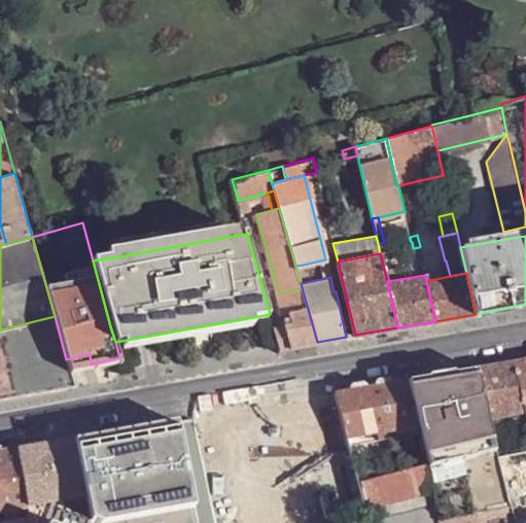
[(284,315),(291,313),(308,309),(302,287),(279,293),(284,315)]
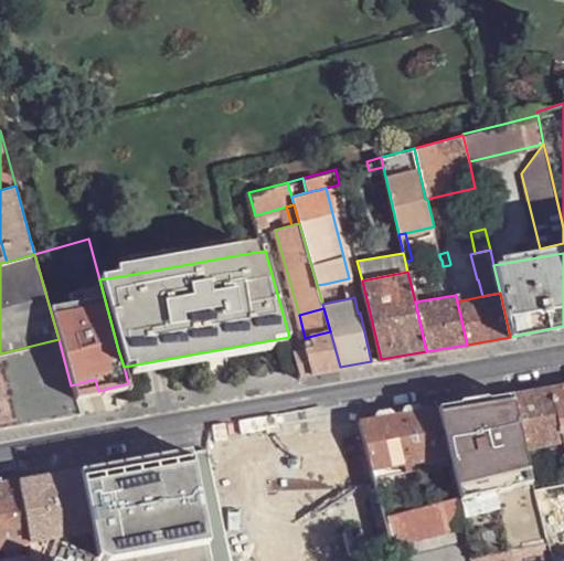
[(330,331),(312,336),(315,345),(332,339),(330,331)]
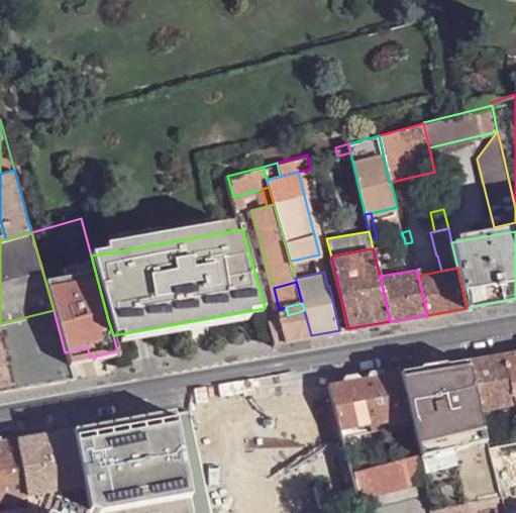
[(0,391),(73,378),(68,364),(65,352),(54,310),(0,323),(0,391)]
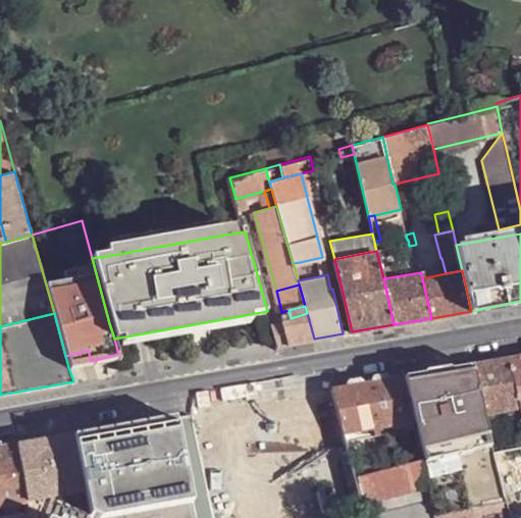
[(314,339),(307,313),(291,318),(281,321),(287,344),(314,339)]
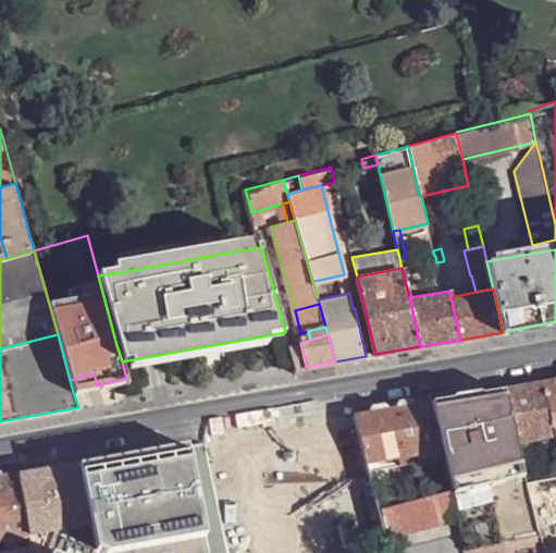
[(300,343),(289,345),(294,358),(296,369),(306,367),(300,343)]
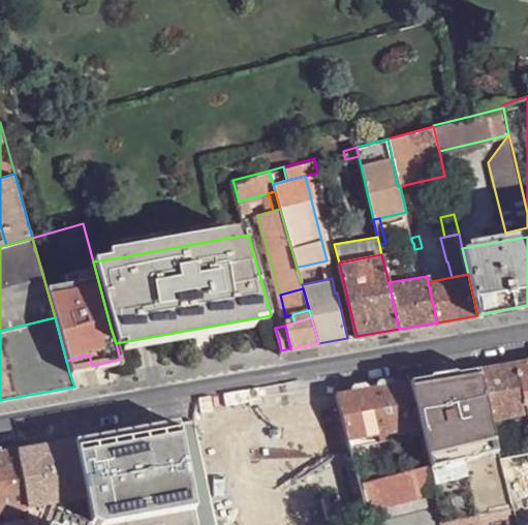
[(66,361),(69,372),(92,366),(89,354),(66,361)]
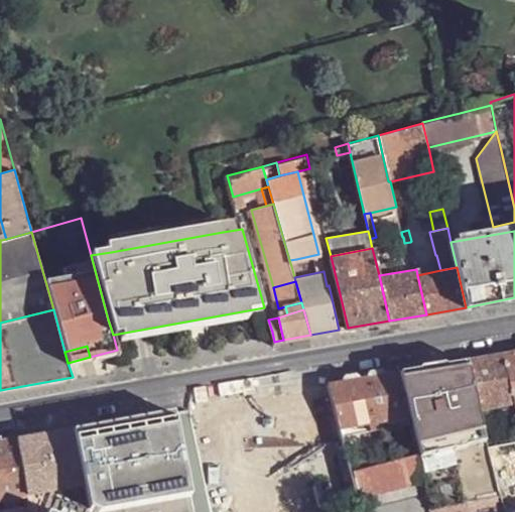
[(514,349),(503,352),(514,398),(514,349)]
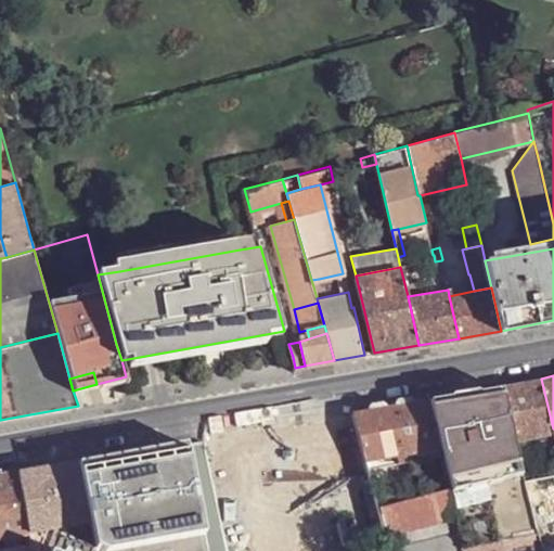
[(553,428),(541,379),(502,385),(517,440),(553,433),(553,428)]
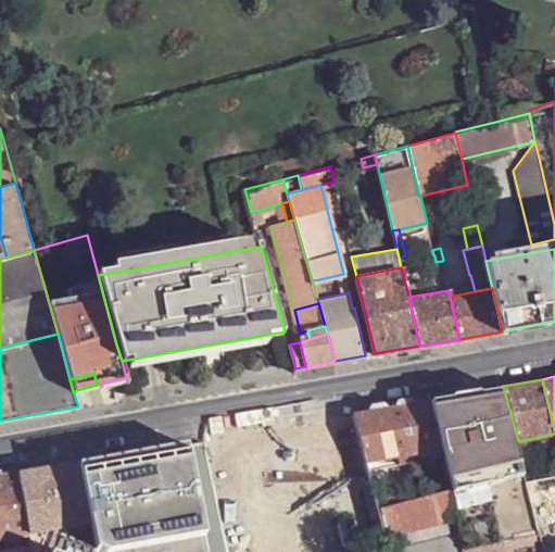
[(503,386),(429,399),(441,446),(443,453),(449,474),(452,488),(527,475),(518,441),(503,386)]
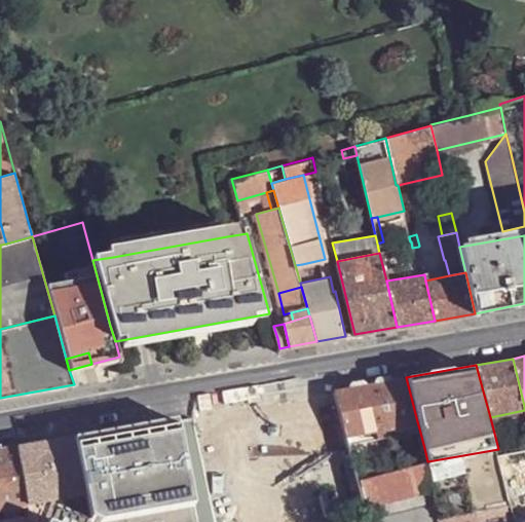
[(406,377),(334,390),(345,434),(417,421),(406,377)]
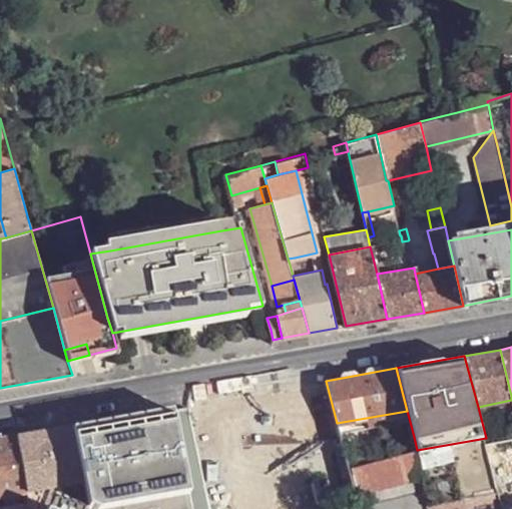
[(326,381),(287,387),(294,411),(318,499),(355,494),(344,450),(339,431),(337,423),(326,381)]
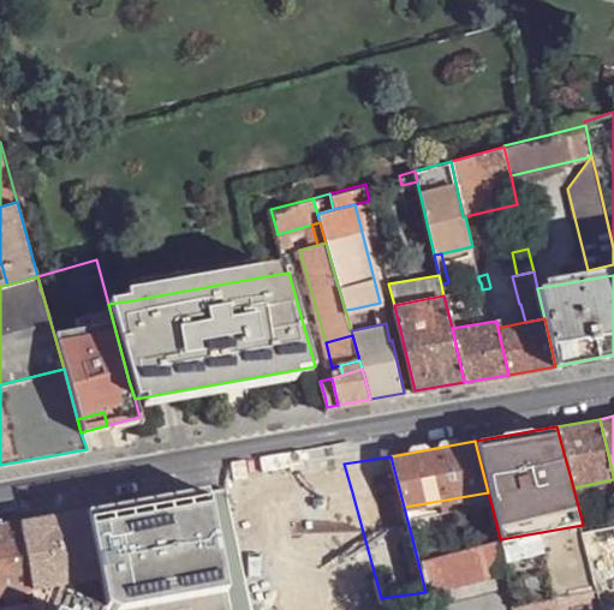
[(383,609),(381,598),(352,492),(344,464),(328,467),(308,471),(286,474),(293,507),(307,566),(314,594),(317,609),(383,609)]
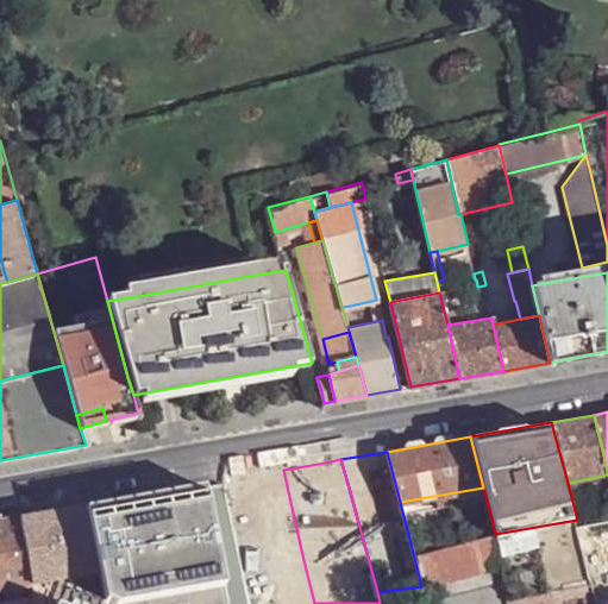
[(259,568),(304,560),(290,502),(283,470),(257,474),(263,501),(244,504),(256,557),(259,568)]
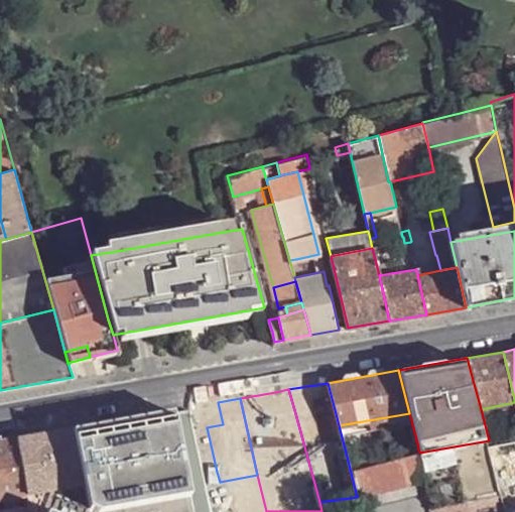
[(194,511),(175,409),(73,427),(85,483),(89,504),(68,497),(52,493),(47,502),(43,511),(194,511)]
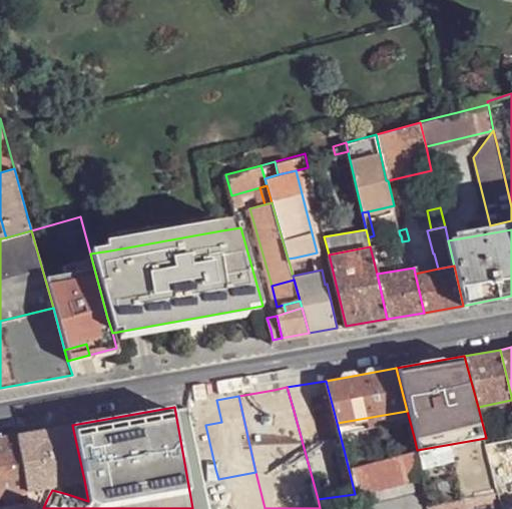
[(409,418),(407,411),(337,423),(339,431),(409,418)]
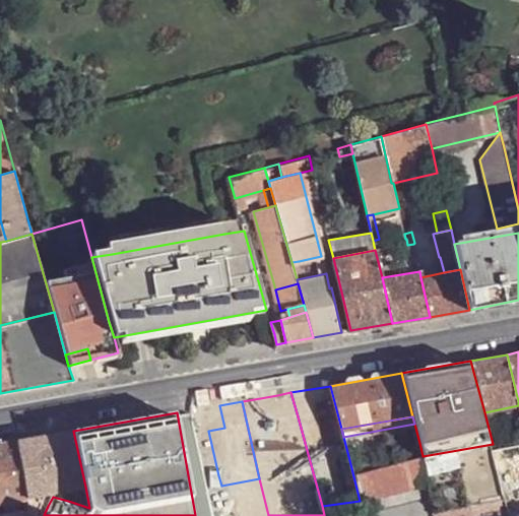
[(35,438),(16,441),(25,498),(65,490),(85,487),(73,431),(55,434),(35,438)]
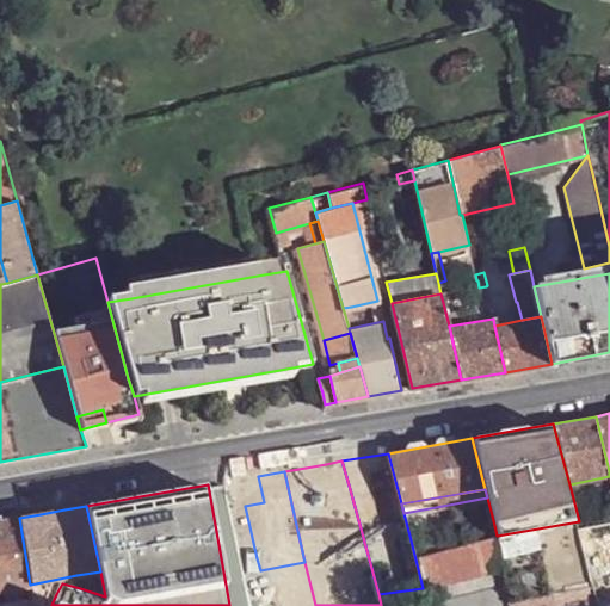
[(0,589),(30,585),(19,518),(0,520),(0,589)]
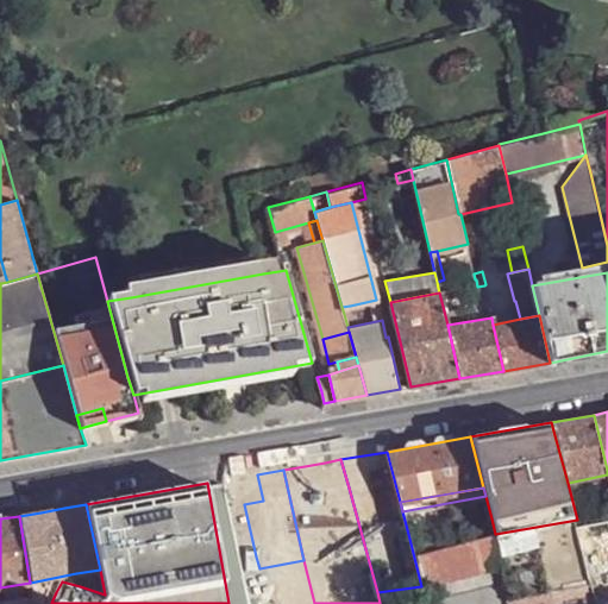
[(408,534),(421,586),(502,562),(495,534),(491,518),(408,534)]
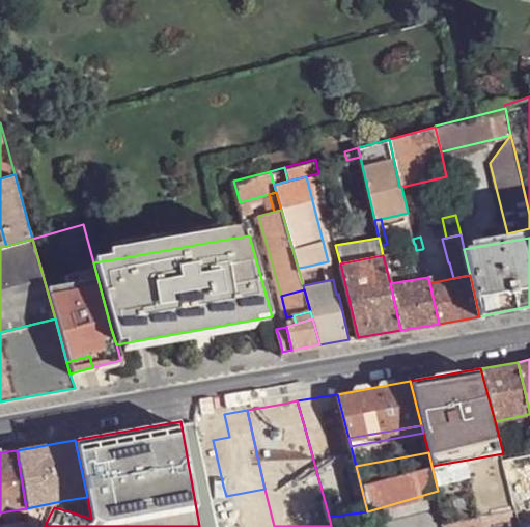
[(529,472),(509,477),(517,508),(519,517),(521,526),(529,526),(529,472)]
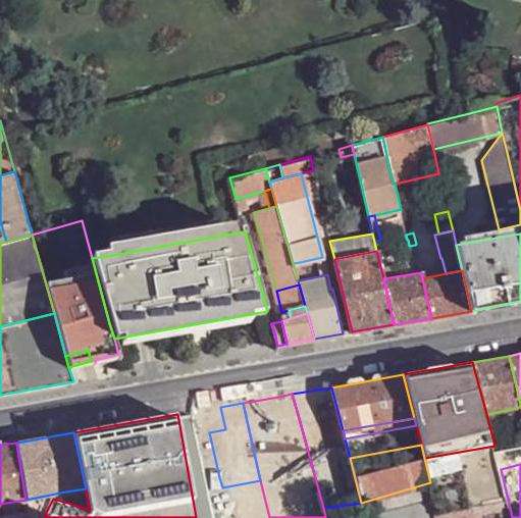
[(206,479),(214,517),(228,517),(227,511),(222,487),(219,477),(206,479)]
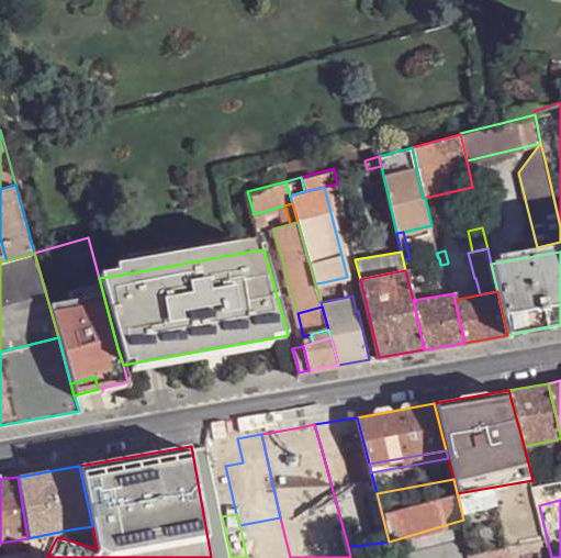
[(92,526),(70,529),(74,542),(97,549),(92,526)]
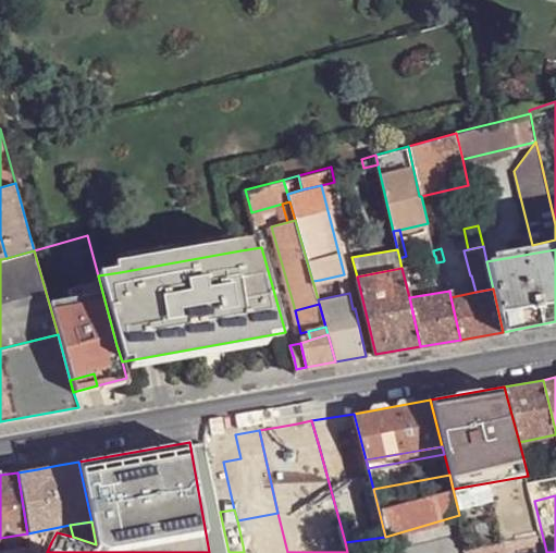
[(51,542),(57,532),(27,533),(28,543),(26,551),(31,552),(39,552),(45,540),(51,542)]
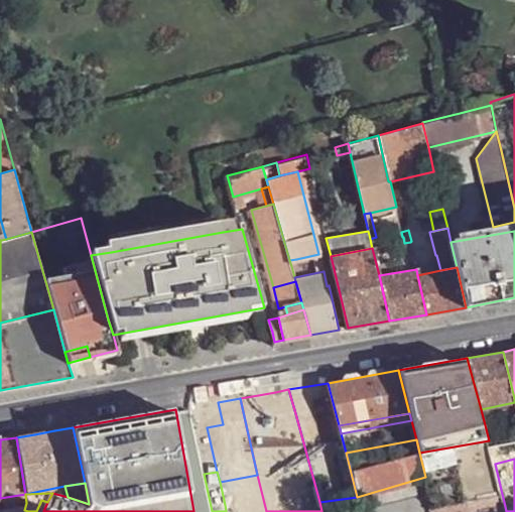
[(504,502),(502,494),(477,498),(479,505),(504,502)]
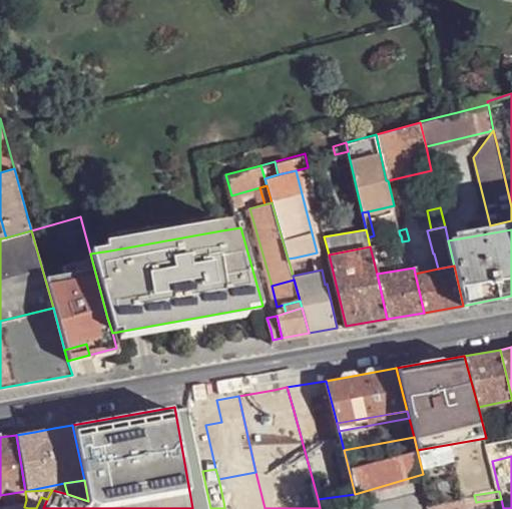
[(470,508),(469,504),(467,495),(430,501),(432,508),(470,508)]
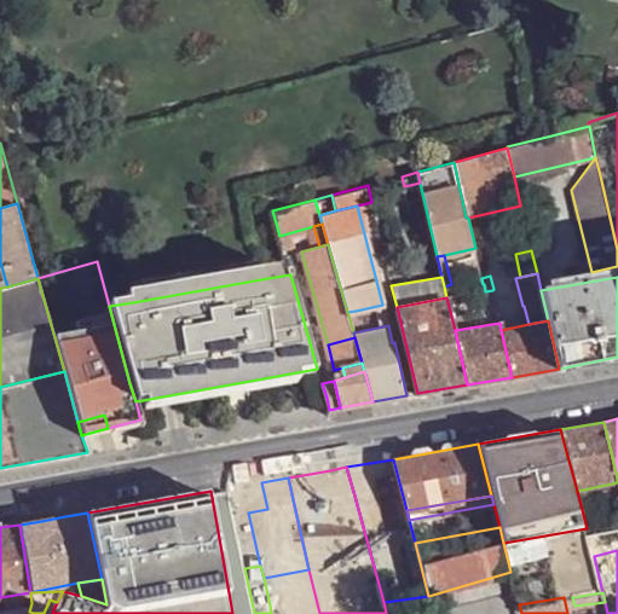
[(575,606),(572,597),(564,597),(566,608),(575,606)]
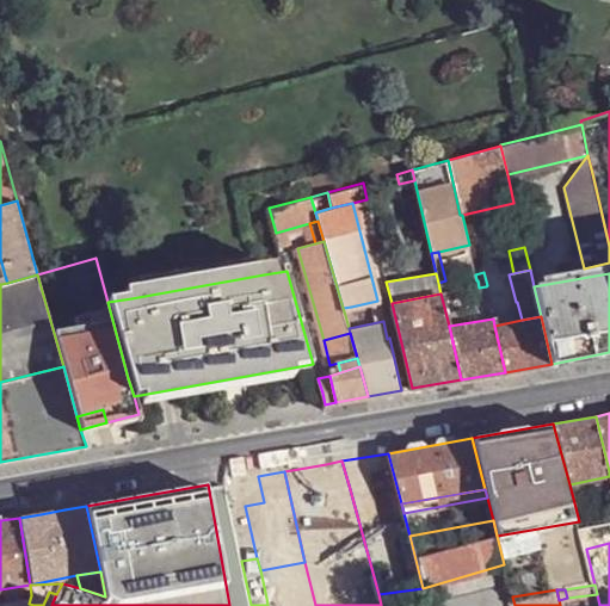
[(315,605),(312,591),(266,598),(267,605),(315,605)]
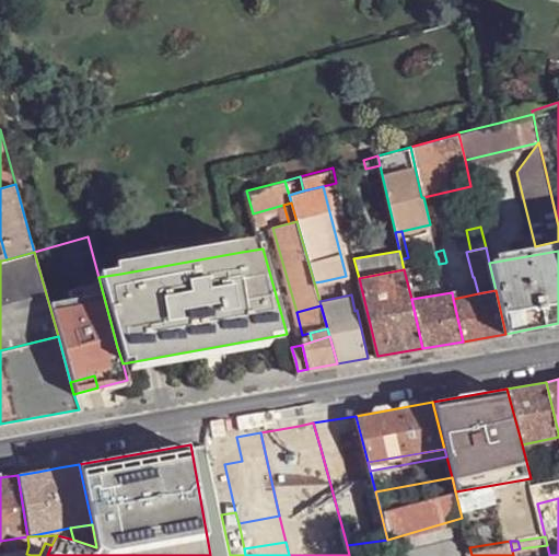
[(47,555),(51,545),(45,543),(39,555),(47,555)]
